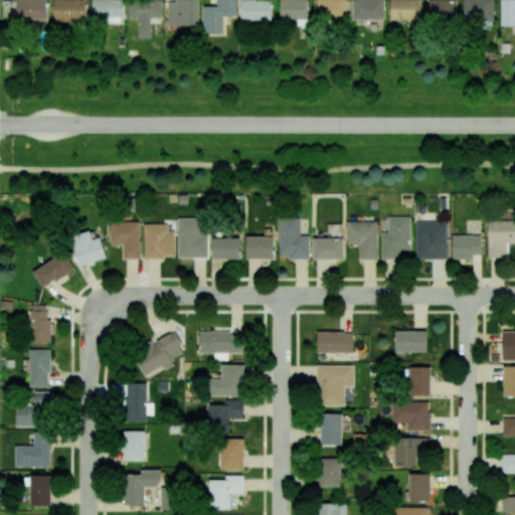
[(46,0),(16,0),(17,19),(47,19),(46,0)]
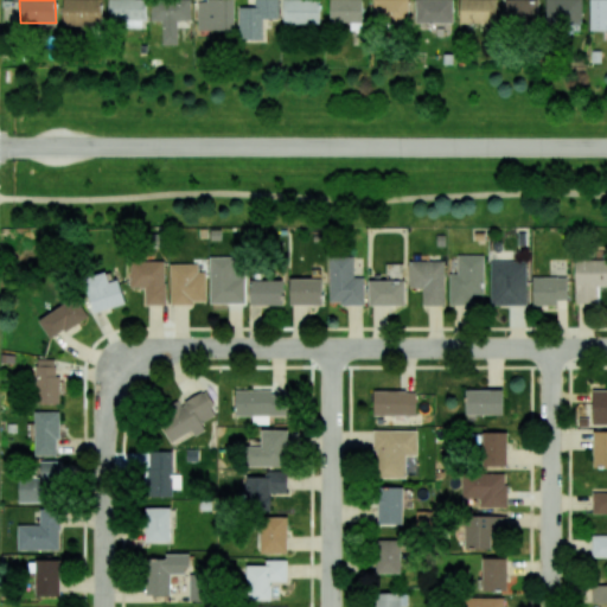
[(63,0),(63,26),(102,26),(101,0),(63,0)]
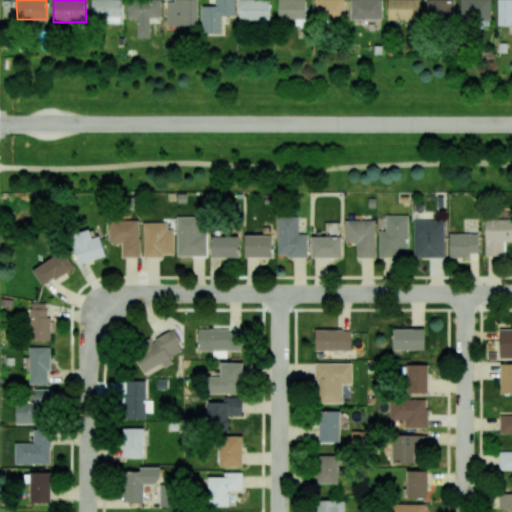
[(123,17),(122,0),(90,0),(91,17),(123,17)]
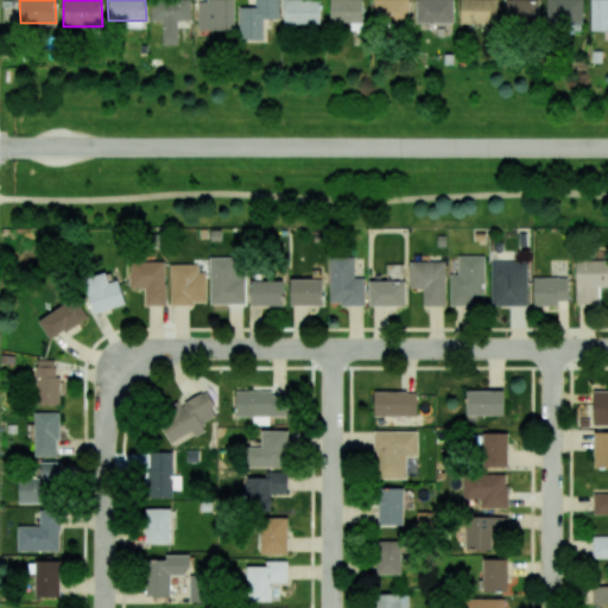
[(177,44),(177,20),(190,20),(190,0),(151,0),(151,21),(162,21),(163,45),(177,44)]
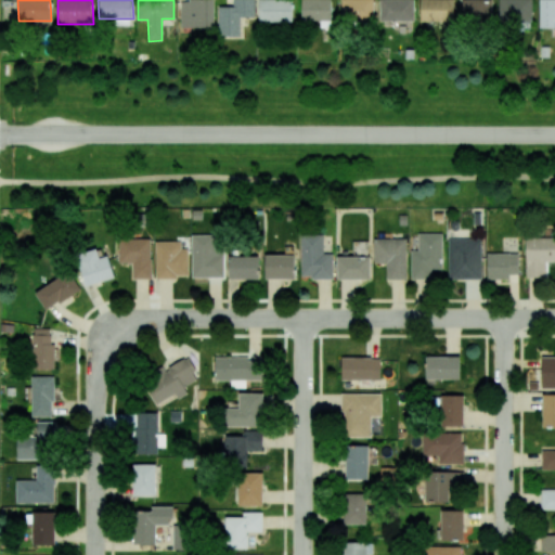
[(180,0),(180,27),(214,27),(214,0),(180,0)]
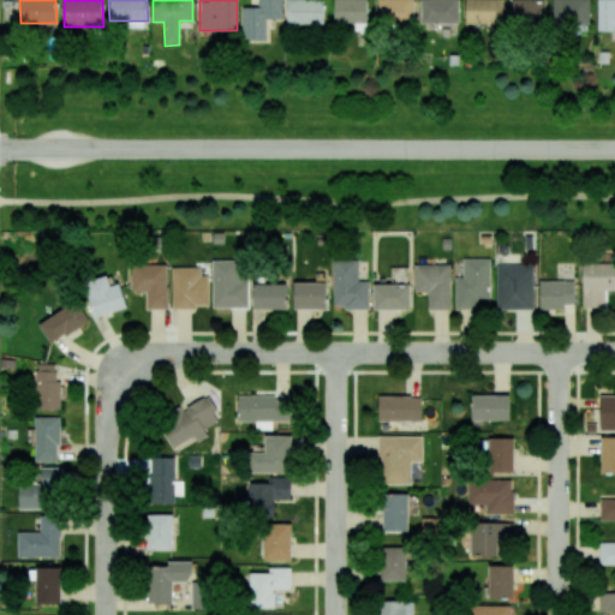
[(281,0),(258,0),(258,7),(242,7),(242,41),(266,40),(266,19),(282,19),(281,0)]
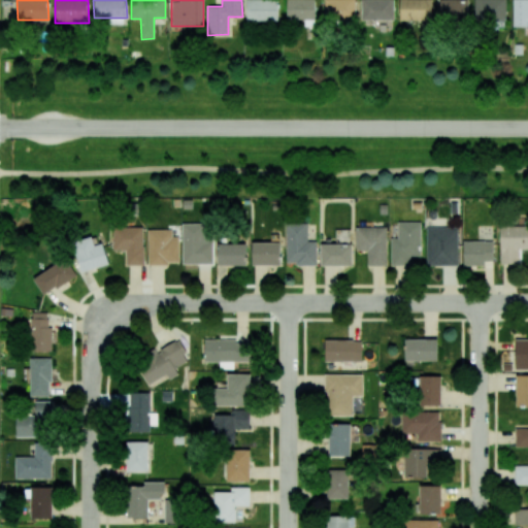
[(246,0),(246,21),(278,21),(277,0),(246,0)]
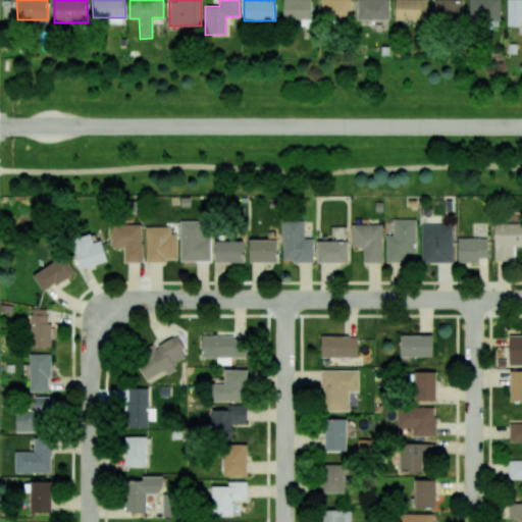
[(282,0),(283,19),(312,18),(311,0),(282,0)]
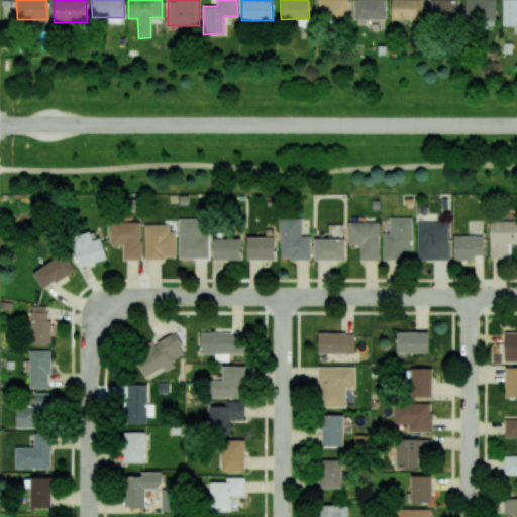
[(346,0),(317,0),(318,20),(347,19),(346,0)]
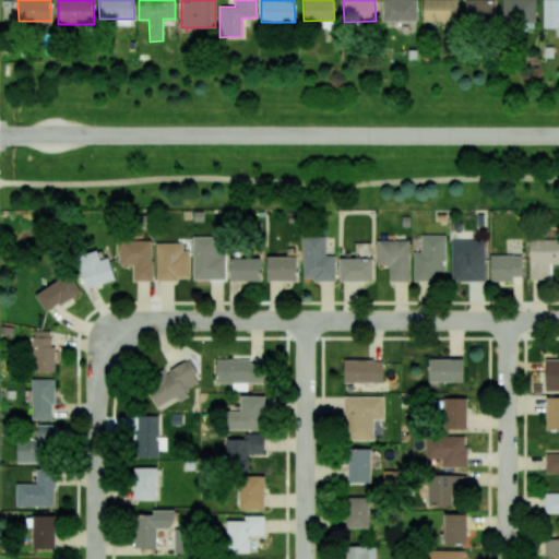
[(416,0),(381,0),(382,21),(417,21),(416,0)]
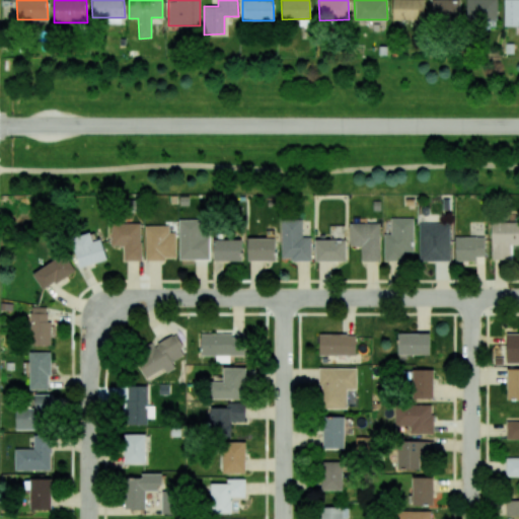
[(425,0),(393,0),(393,20),(425,20),(425,0)]
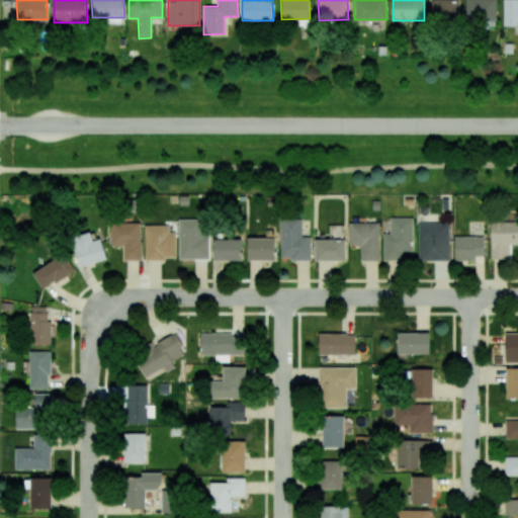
[(459,21),(459,0),(431,0),(431,20),(459,21)]
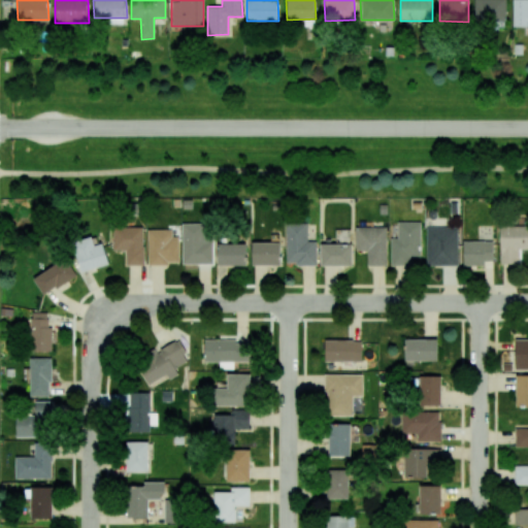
[(474,0),(474,21),(506,21),(506,0),(474,0)]
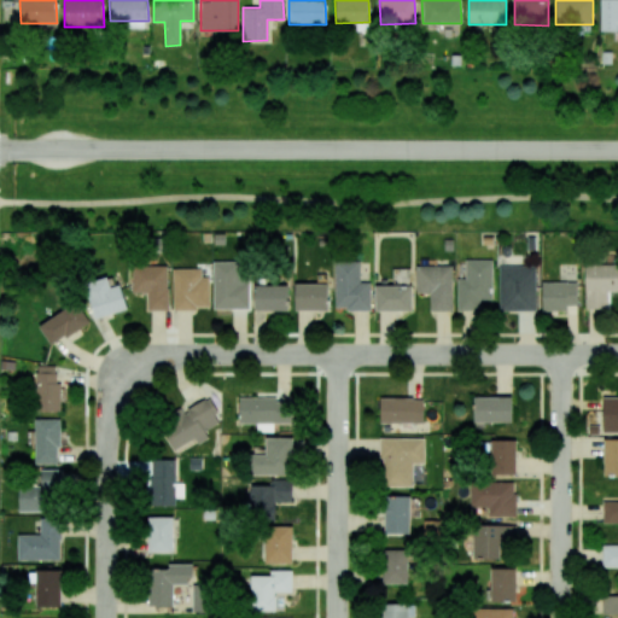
[(617,0),(601,0),(601,31),(617,31),(617,0)]
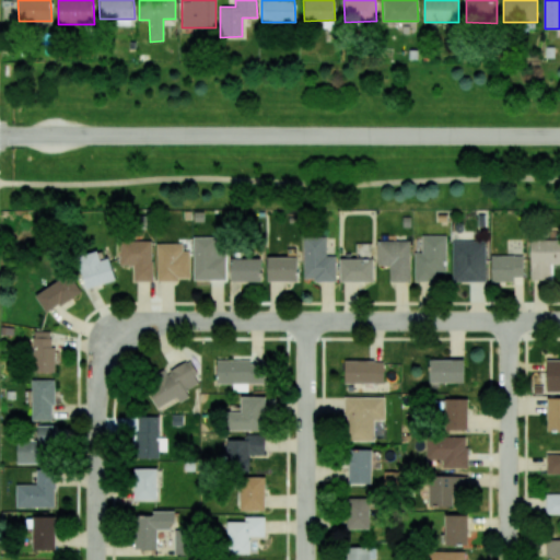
[(415,282),(435,282),(435,271),(446,271),(446,235),(422,235),(422,253),(416,253),(415,282)]
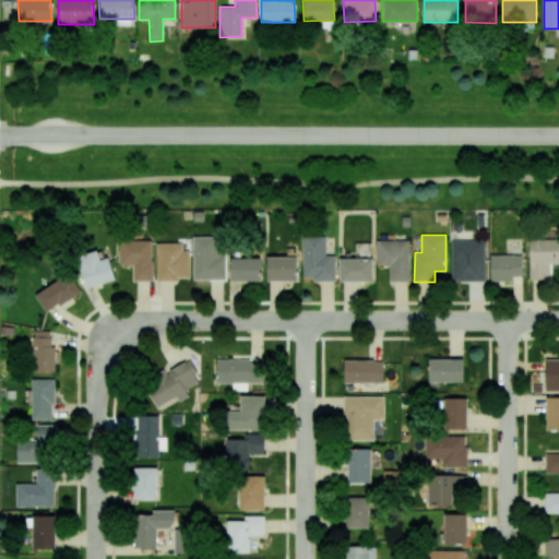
[(335,281),(335,256),(326,254),(326,236),(304,236),(302,281),(335,281)]
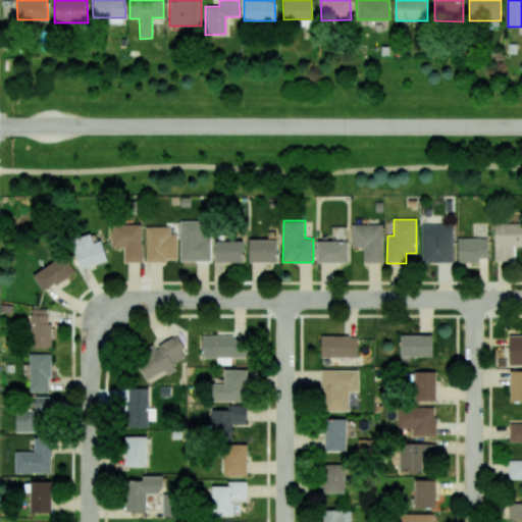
[(179,261),(209,261),(209,221),(180,221),(179,261)]
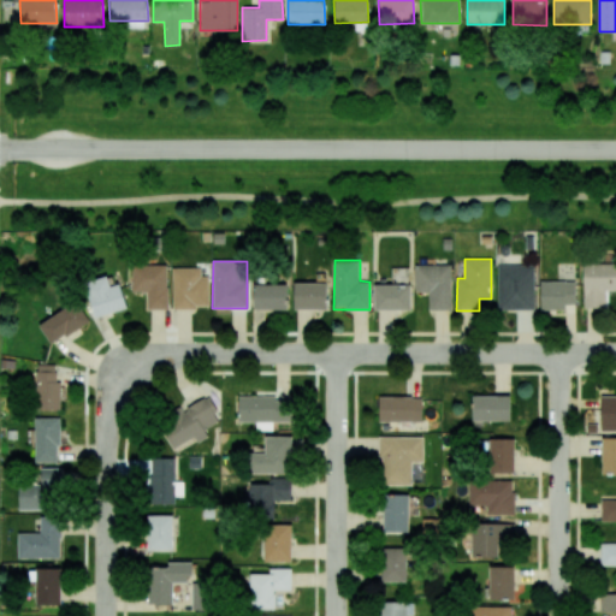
[(585,308),(606,308),(606,291),(615,290),(615,262),(584,264),(585,308)]
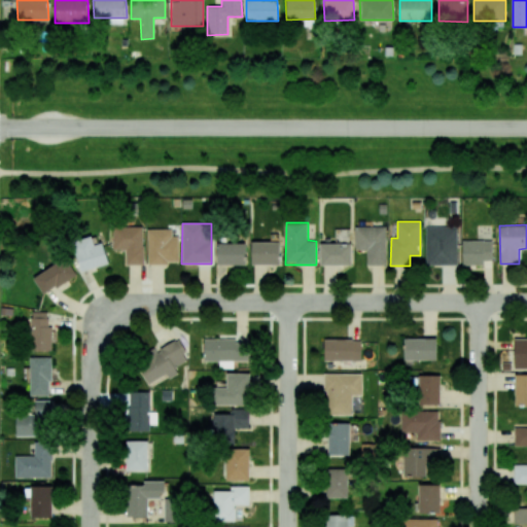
[(142,265),(143,227),(112,226),(112,250),(126,250),(126,265),(142,265)]
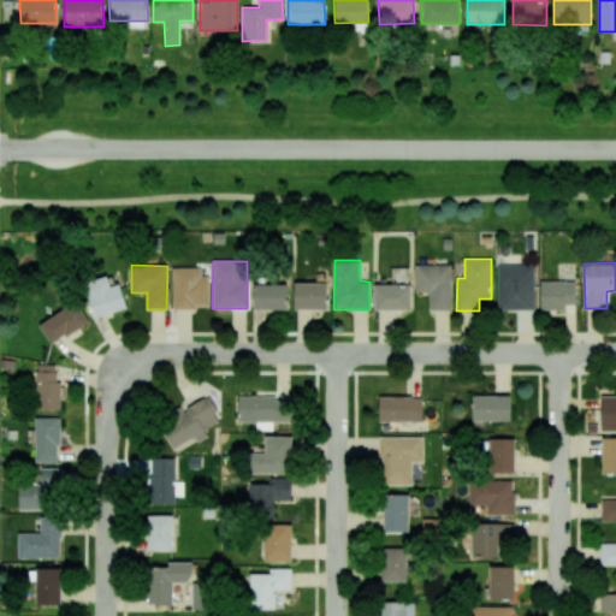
[(430,292),(428,309),(451,311),(452,265),(415,265),(415,292),(430,292)]
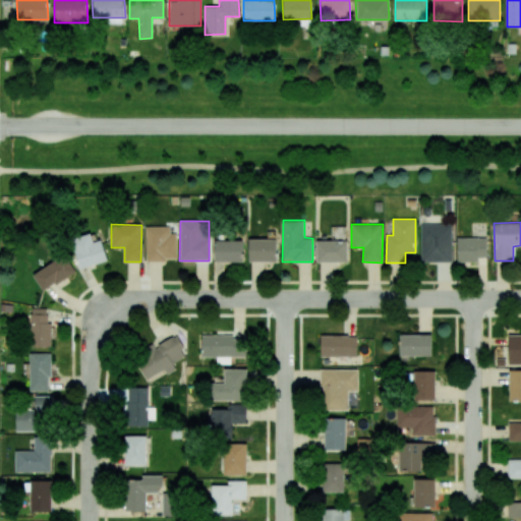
[(421,263),(452,262),(452,224),(421,224),(421,263)]
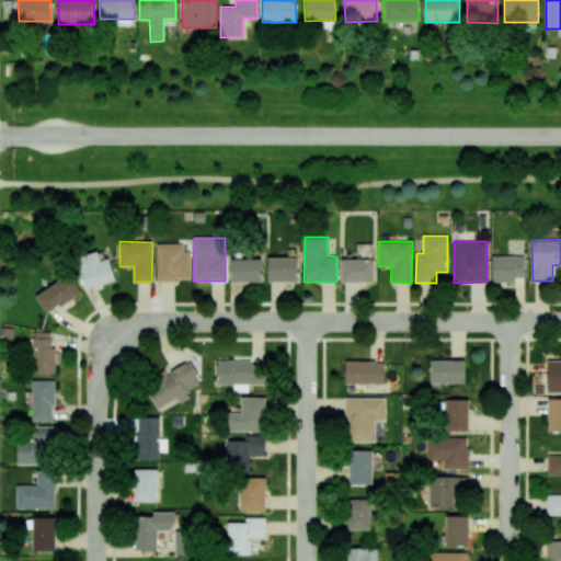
[(190,252),(183,252),(182,244),(157,244),(157,281),(191,281),(190,252)]
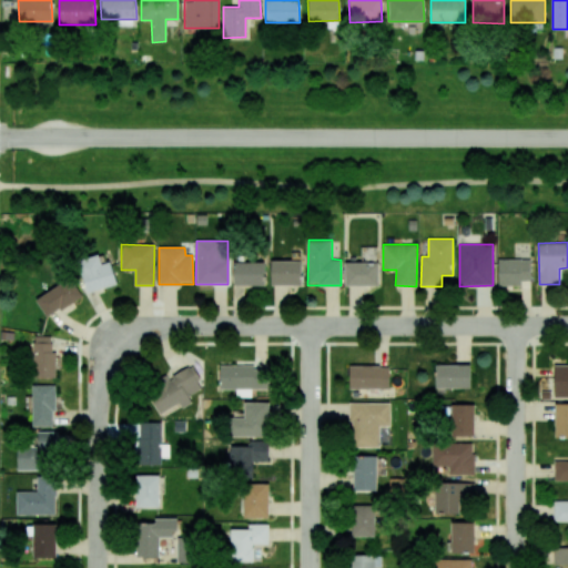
[(110,262),(102,264),(99,254),(78,262),(89,293),(118,283),(110,262)]
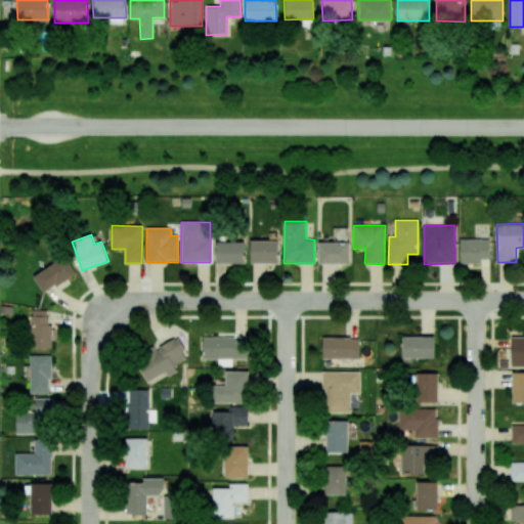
[(490,259),(490,238),(460,239),(461,264),(481,263),(481,259),(490,259)]
